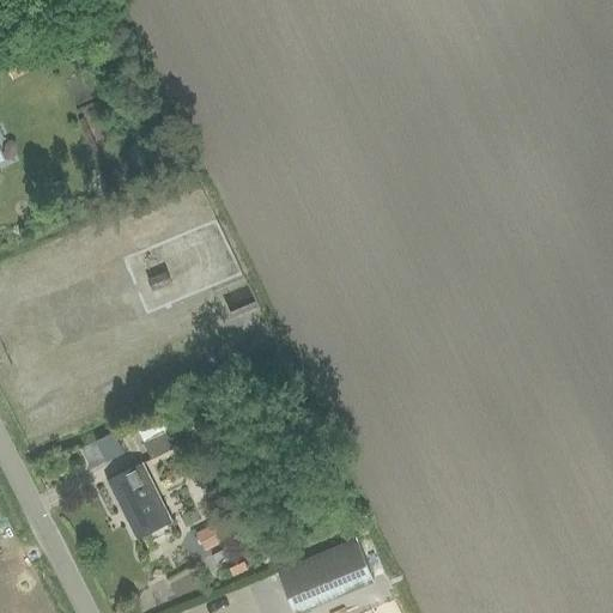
[(163,273),(144,281),(149,292),(168,285),(163,273)]
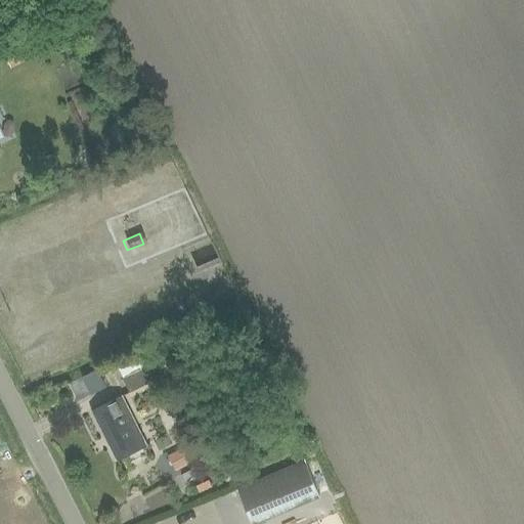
[(130,394),(155,382),(147,368),(123,381),(130,394)]
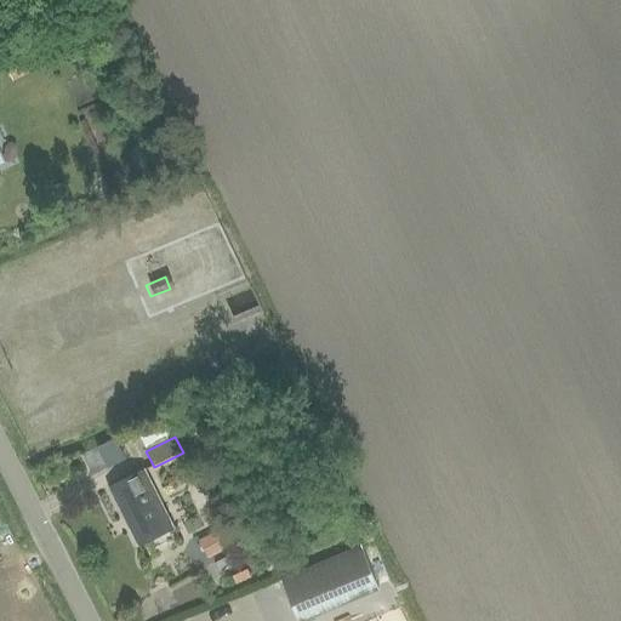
[(137,548),(175,530),(146,469),(108,488),(137,548)]
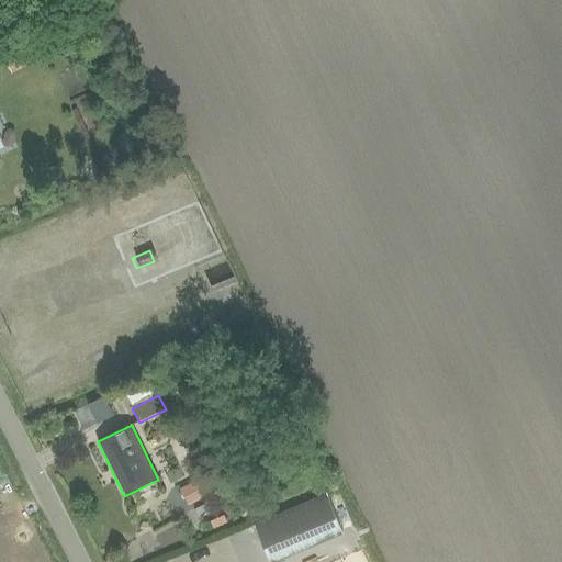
[(199,480),(180,490),(188,506),(206,496),(199,480)]
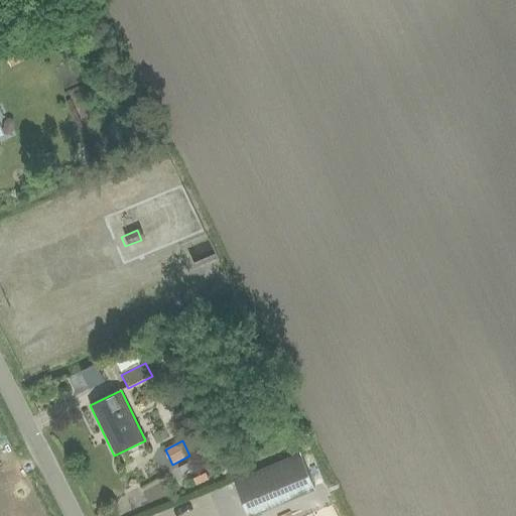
[(296,453),(230,480),(244,515),(249,515),(312,490),(296,453)]
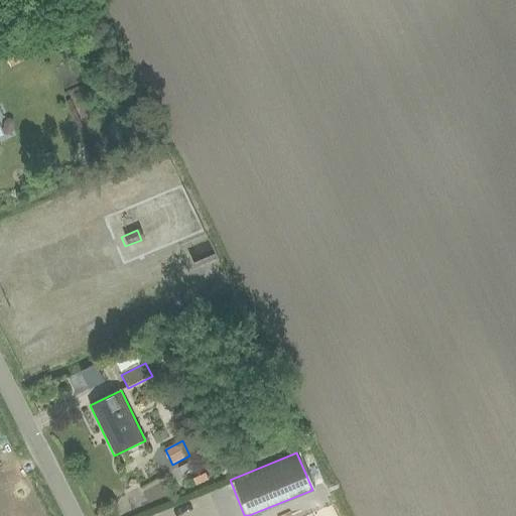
[(205,473),(192,480),(196,486),(209,480),(205,473)]
